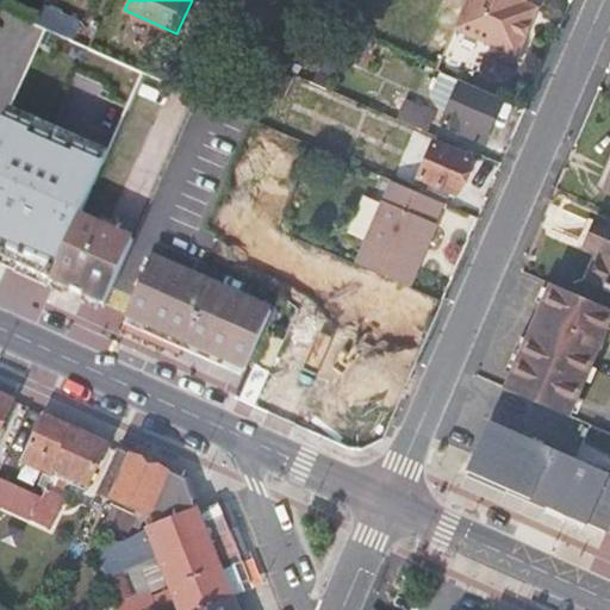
[(528,0),(470,0),(458,30),(518,56),(540,8),(527,2),(528,0)]
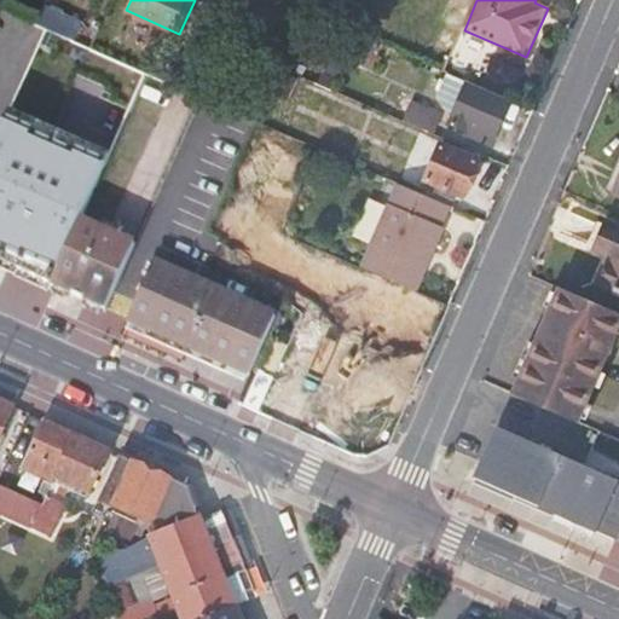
[(85,23),(46,6),(38,24),(46,29),(65,38),(76,42),(85,23)]
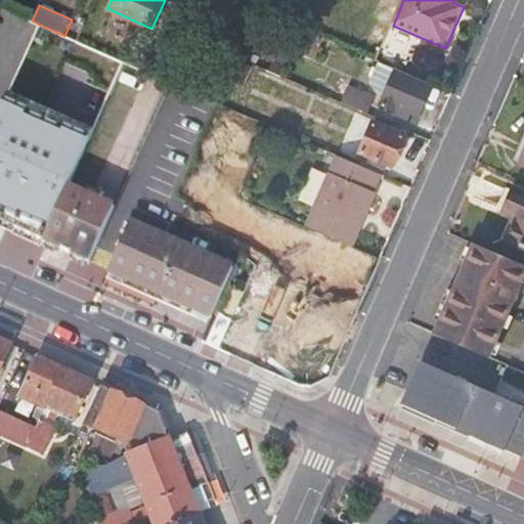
[(388,51),(383,63),(396,69),(401,56),(388,51)]
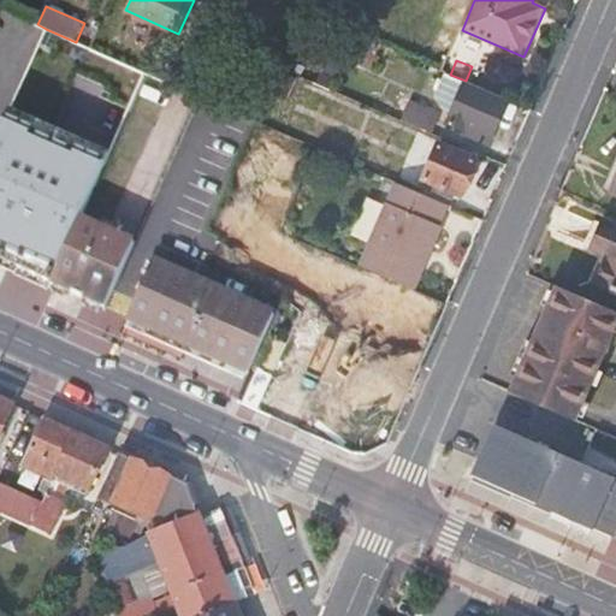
[(212,87),(181,72),(175,84),(201,96),(208,99),(212,87)]
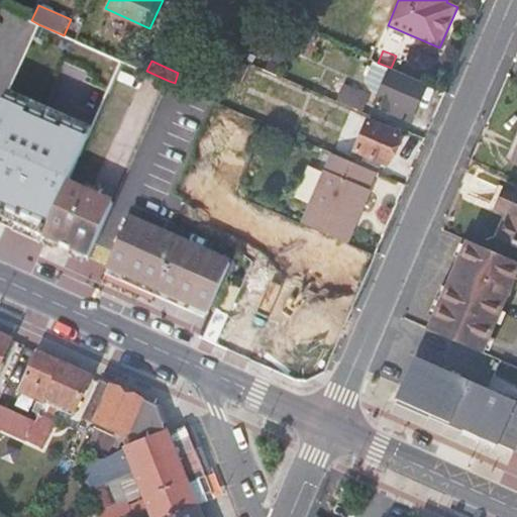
[(368,82),(379,97),(391,68),(378,63),(376,62),(368,82)]
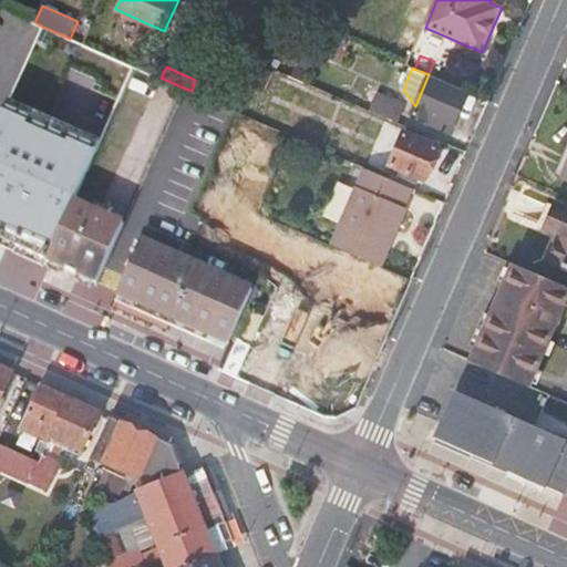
[(429,74),(415,106),(411,115),(451,132),(468,92),(429,74)]
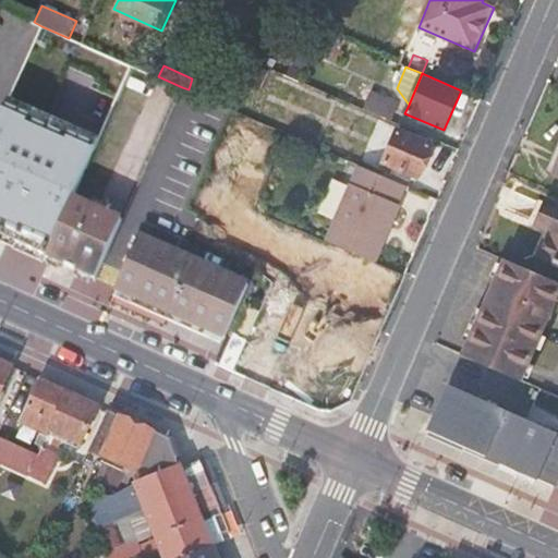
[(374,93),(356,85),(350,100),(367,108),(374,93)]
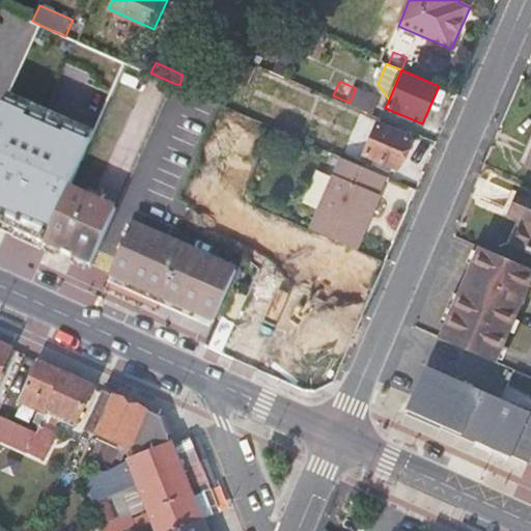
[(356,88),(350,103),(373,113),(380,99),(356,88)]
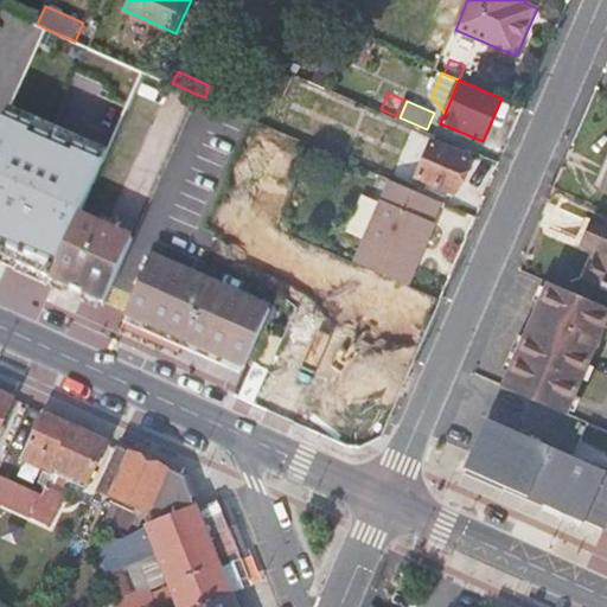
[(103,159),(4,120),(0,127),(0,249),(55,273),(80,217),(81,213),(103,159)]
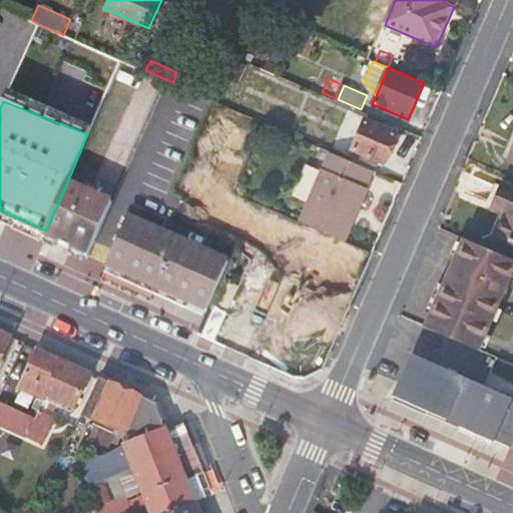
[(384,161),(396,131),(367,118),(354,148),(384,161)]
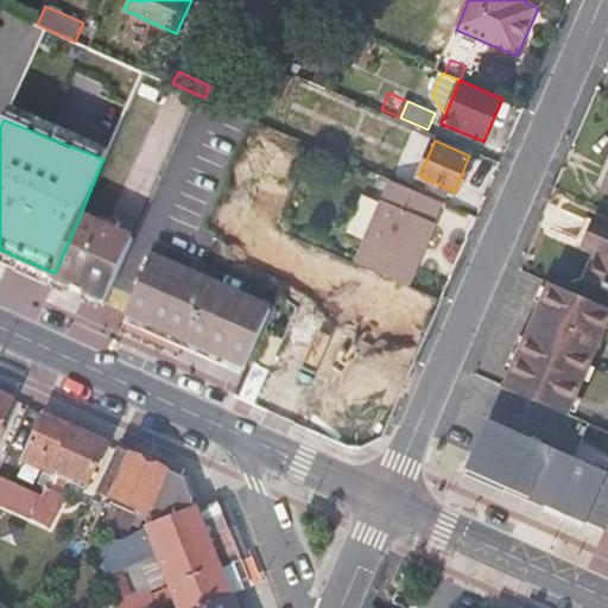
[(393,179),(368,235),(420,259),(436,223),(432,223),(442,202),(393,179)]
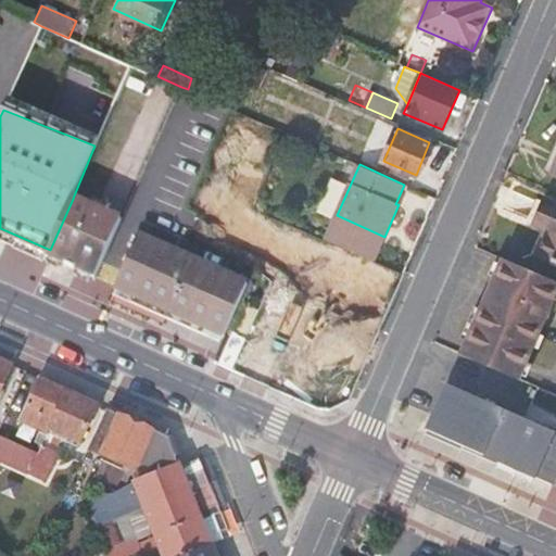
[(48,255),(97,277),(124,217),(74,196),(73,199),(50,250),(48,255)]
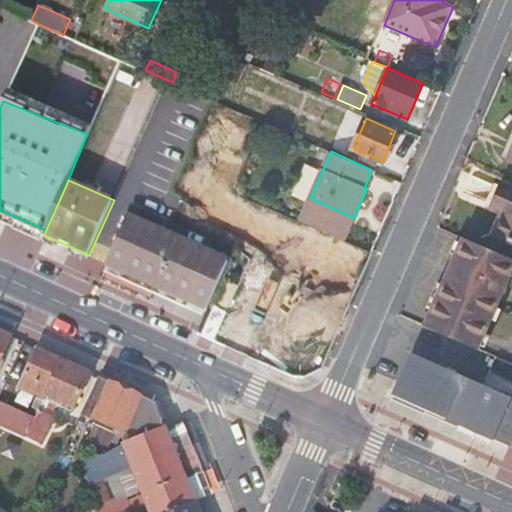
[(493,236),(511,244),(511,187),(499,182),(489,205),(504,211),(493,236)]
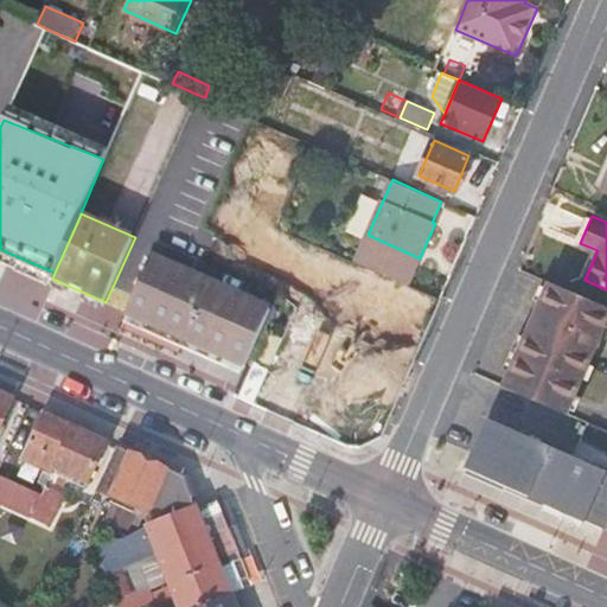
[(420,259),(368,235),(356,263),(408,286),(420,259)]
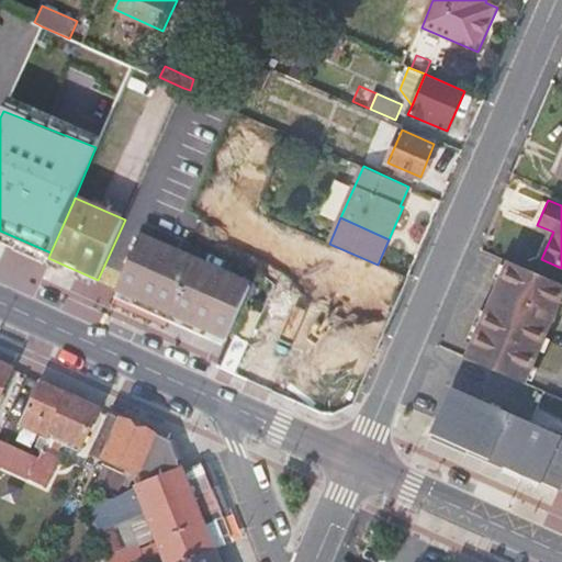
[(228,339),(253,285),(141,236),(117,290),(228,339)]
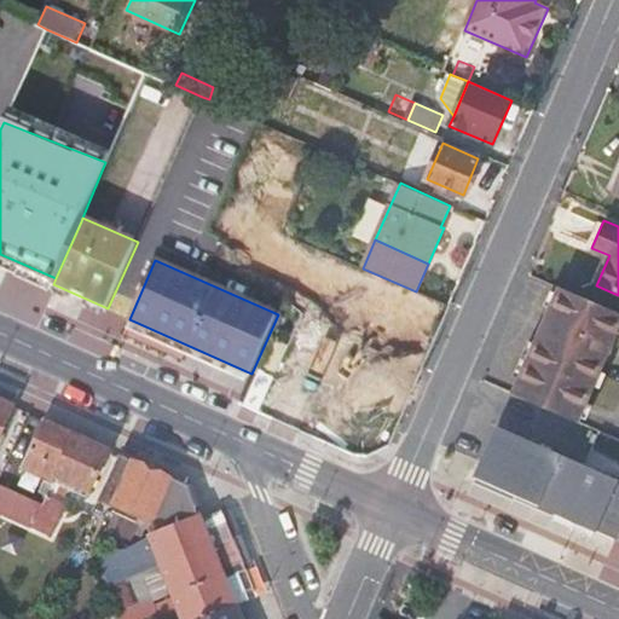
[(618,312),(559,285),(513,394),(579,424),(618,331),(618,312)]
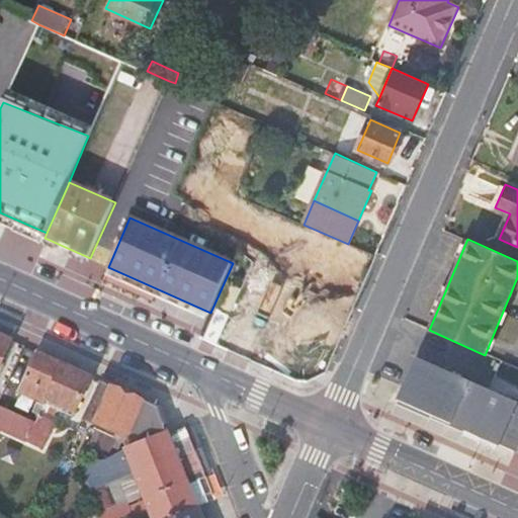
[(245,313),(283,331),(308,279),(270,260),(245,313)]
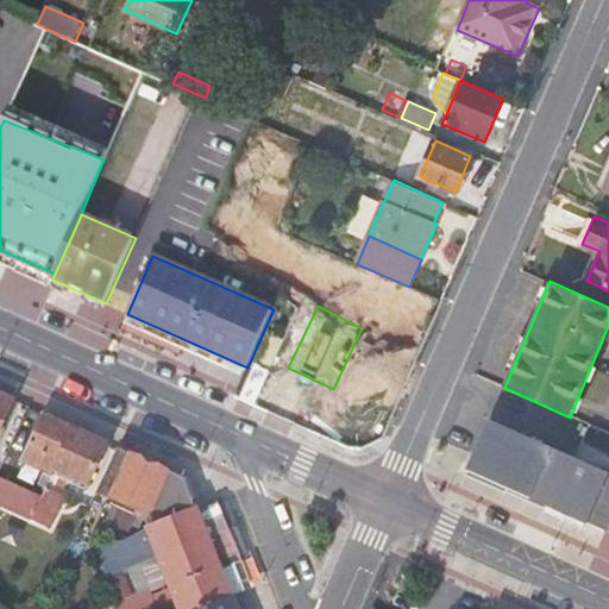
[(5,395),(0,393),(0,426),(12,399),(5,395)]
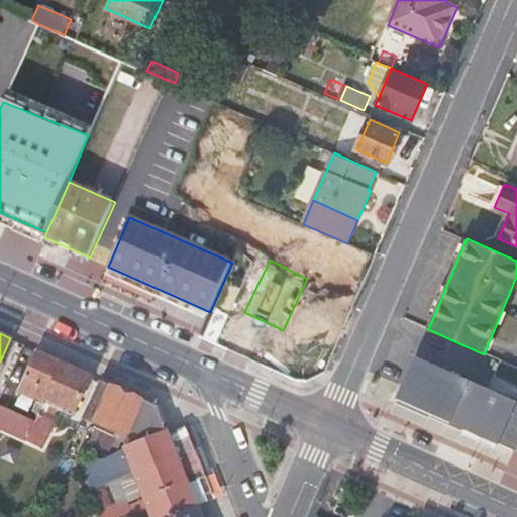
[(17,392),(42,404),(45,400),(62,362),(35,350),(17,392)]
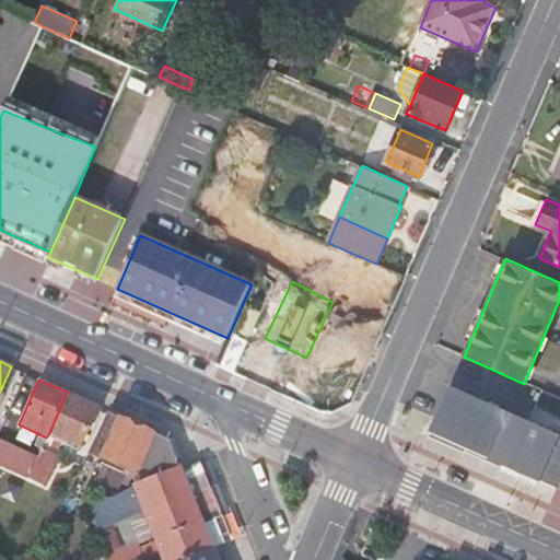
[(430,428),(559,487),(559,483),(559,432),(450,384),(430,428)]
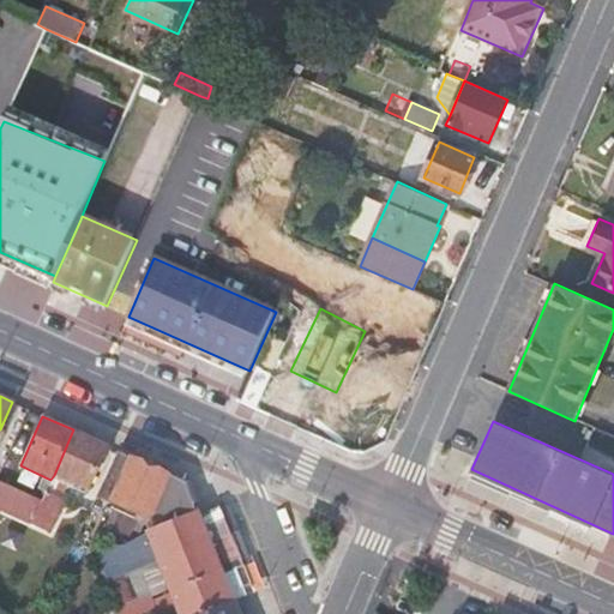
[(107,445),(73,429),(54,475),(88,491),(107,445)]
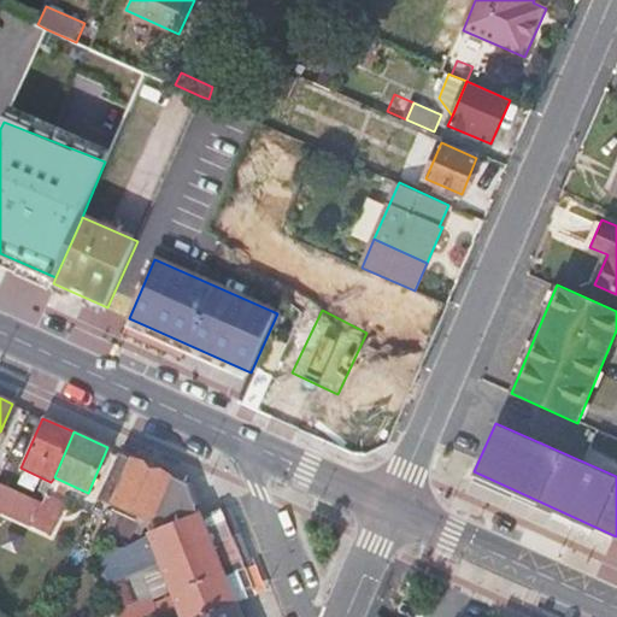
[(128,434),(119,453),(174,477),(182,458),(128,434)]
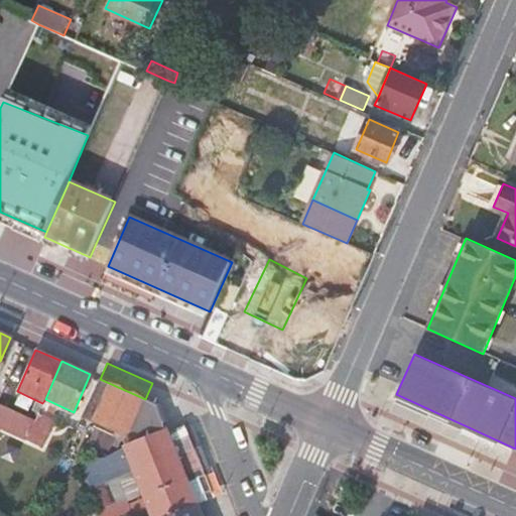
[(145,399),(100,379),(96,377),(79,414),(116,430),(126,435),(123,441),(125,444),(165,429),(155,404),(145,399)]
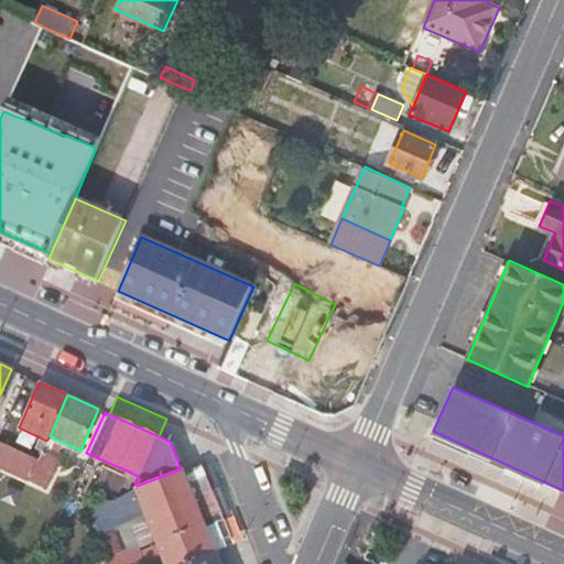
[(39,459),(0,442),(0,468),(29,481),(39,459)]
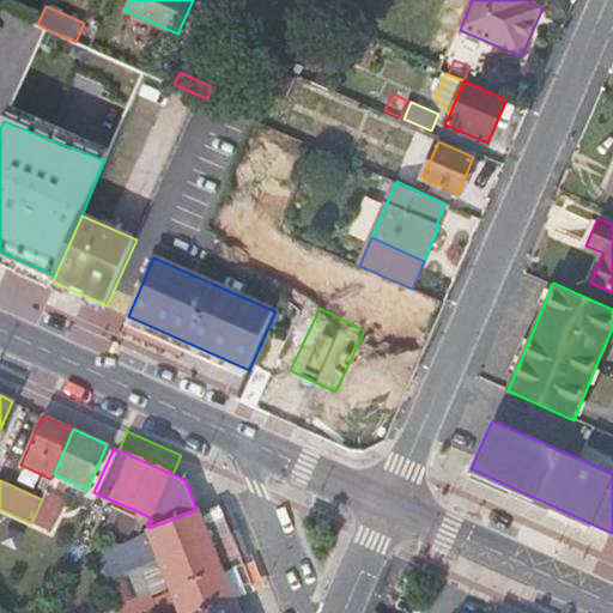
[(67,498),(46,490),(42,499),(31,523),(53,533),(67,498)]
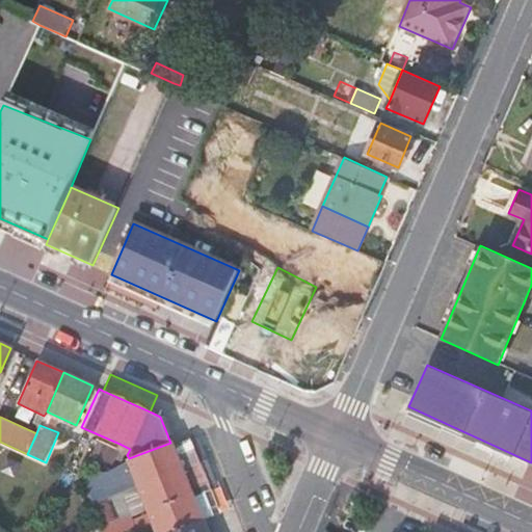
[(82,433),(63,472),(75,477),(94,439),(82,433)]
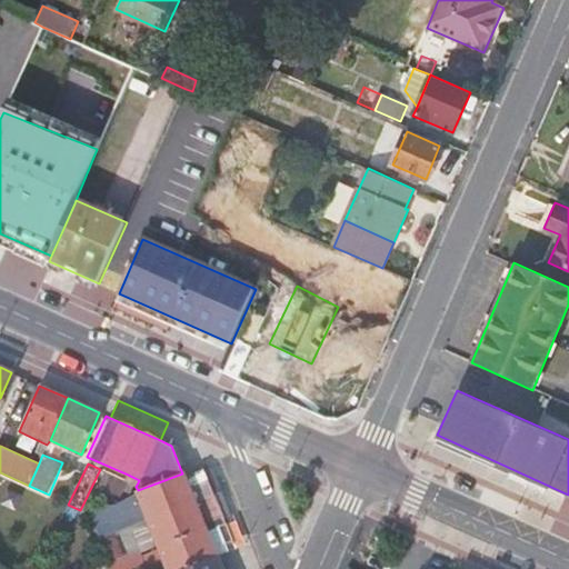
[(182,473),(216,558),(238,549),(203,465),(182,473)]
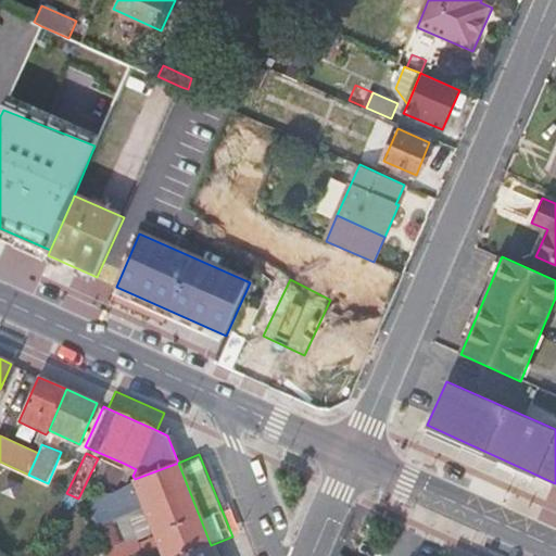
[(102,459),(95,476),(117,485),(124,471),(122,470),(123,468),(102,459)]
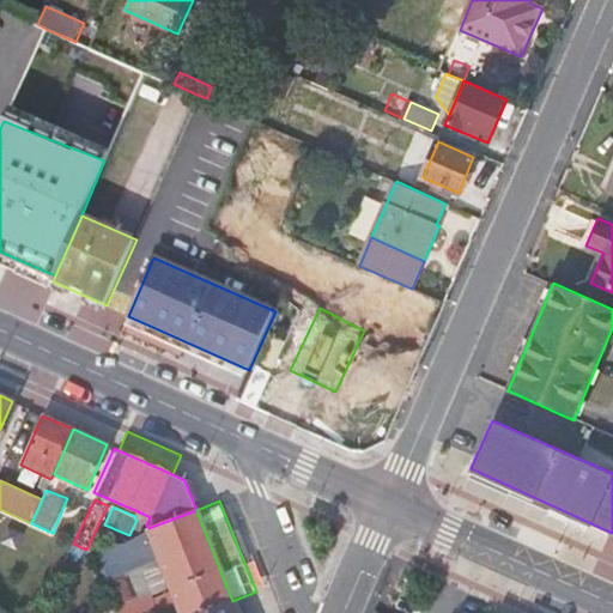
[(122,571),(110,544),(97,548),(120,607),(104,612),(202,612),(232,601),(196,510),(149,528),(159,557),(122,571)]
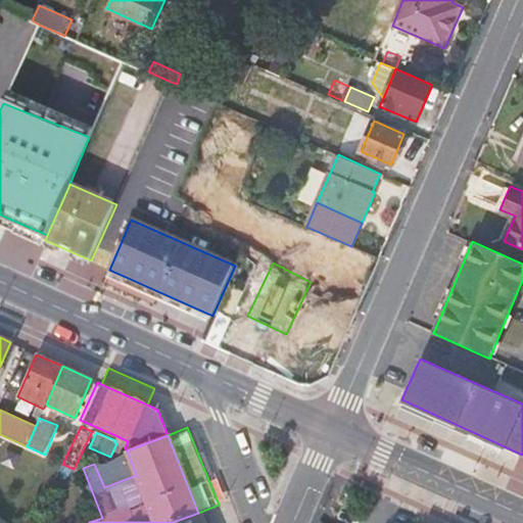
[(128,441),(117,436),(115,440),(114,442),(116,443),(125,447),(128,441)]
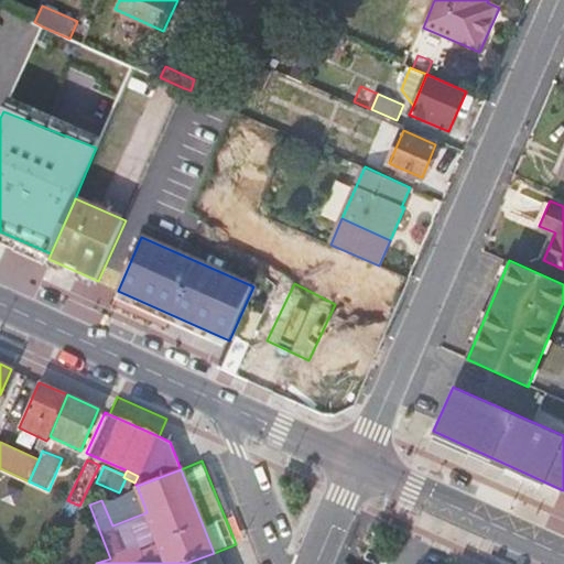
[(218,563),(214,553),(186,563),(218,563)]
